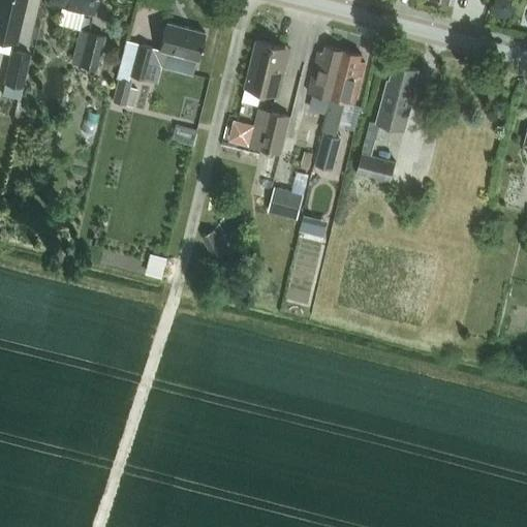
[(0,41),(13,45),(24,0),(0,0),(0,41)]
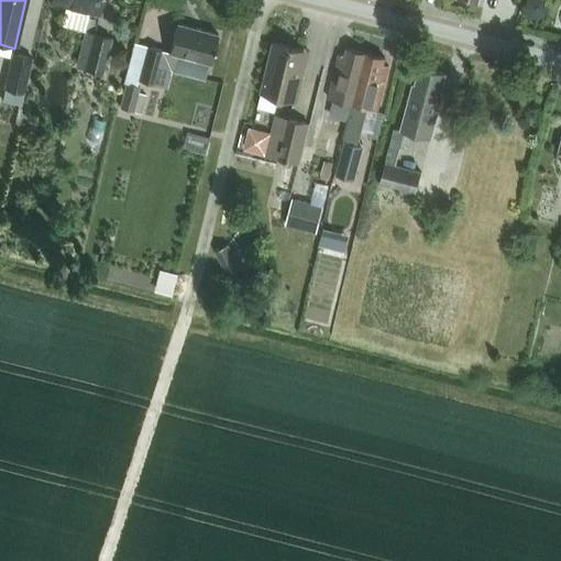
[(96,18),(99,0),(51,0),(50,7),(96,18)]
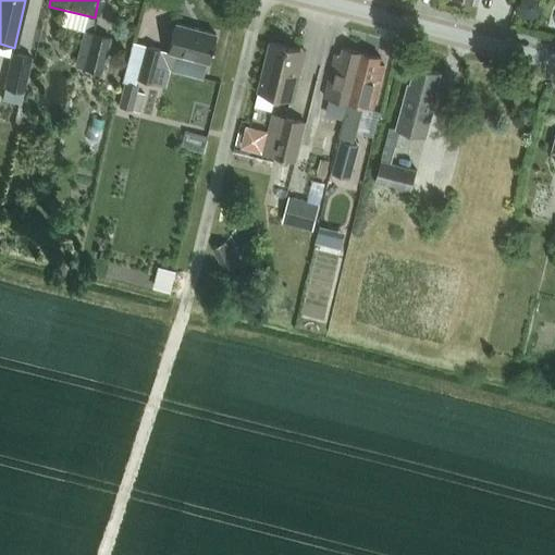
[(523,0),(521,1),(518,11),(522,20),(532,22),(540,17),(543,8),(538,0),(523,0)]
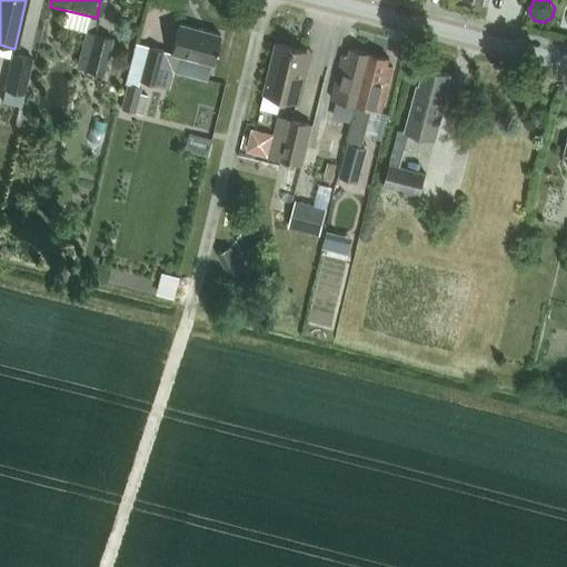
[(147,50),(139,83),(157,88),(163,63),(173,67),(176,57),(209,66),(210,67),(218,38),(176,27),(168,56),(147,50)]
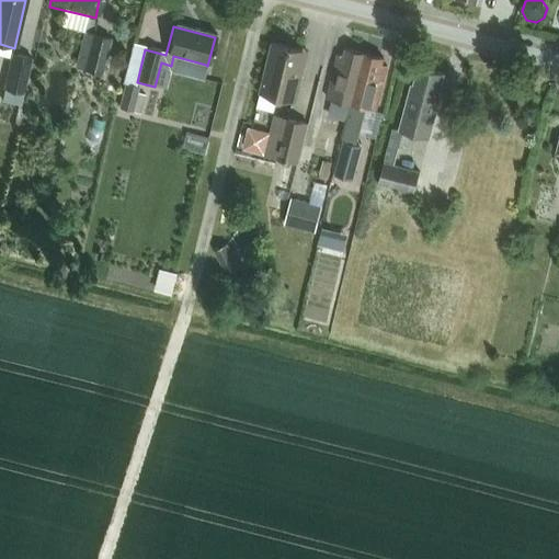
[(91,34),(81,70),(100,75),(110,40),(91,34)]
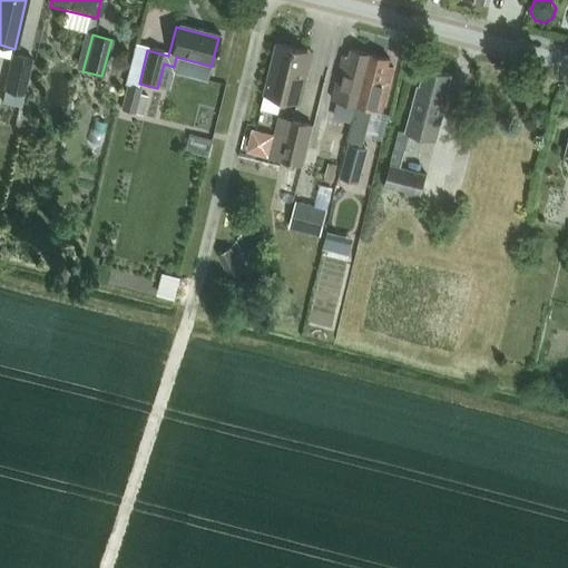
[(296,105),(299,99),(310,55),(274,45),(261,95),(296,105)]
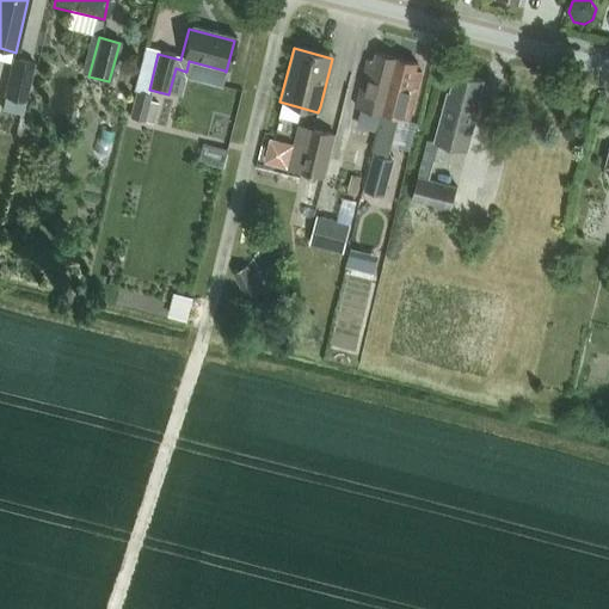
[(380,116),(395,61),(374,55),(371,62),(365,61),(354,109),(380,116)]
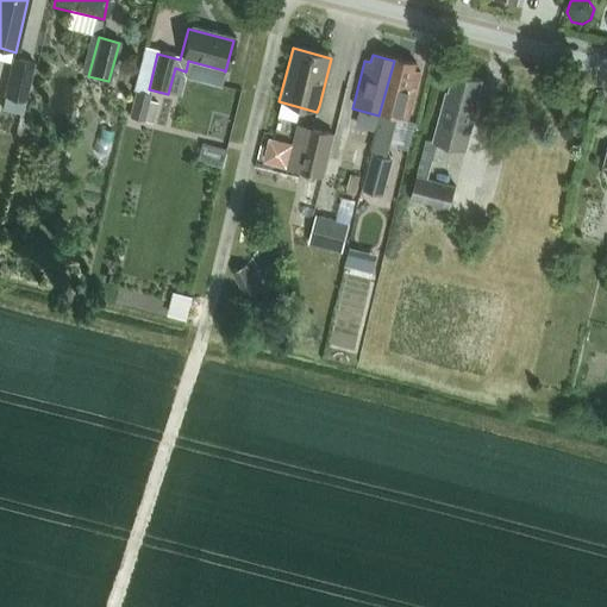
[(0,112),(19,117),(32,63),(10,58),(1,97),(2,97),(0,107),(0,112)]
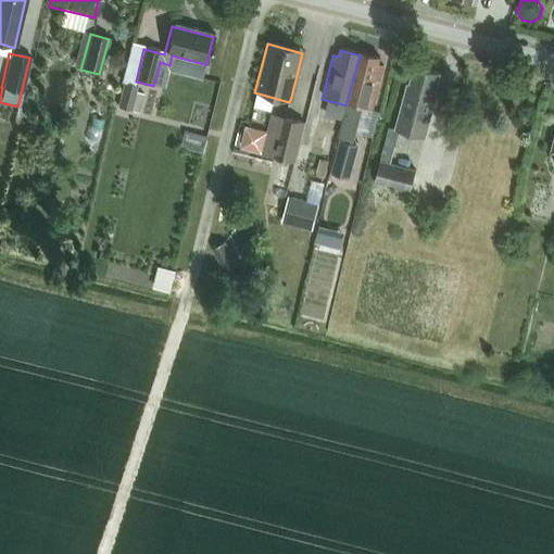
[(360,55),(345,105),(370,112),(381,68),(376,66),(378,60),(360,55)]
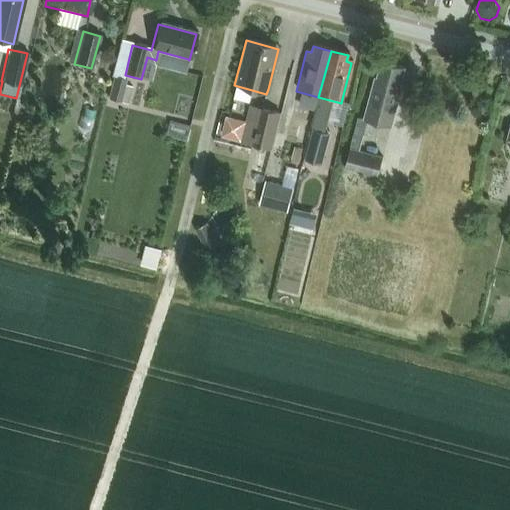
[(375,79),(373,79),(362,121),(389,128),(400,88),(398,86),(403,69),(380,63),(375,79)]
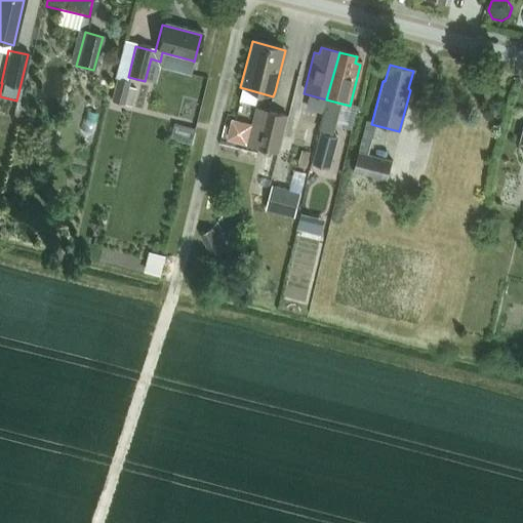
[(129,83),(115,79),(109,103),(130,108),(134,90),(127,89),(129,83)]
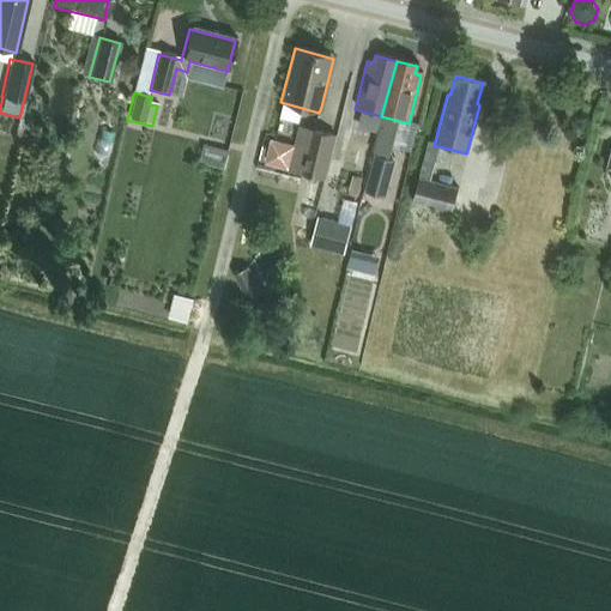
[(397,121),(382,118),(371,156),(373,156),(363,193),(385,199),(394,162),(386,159),(397,121)]
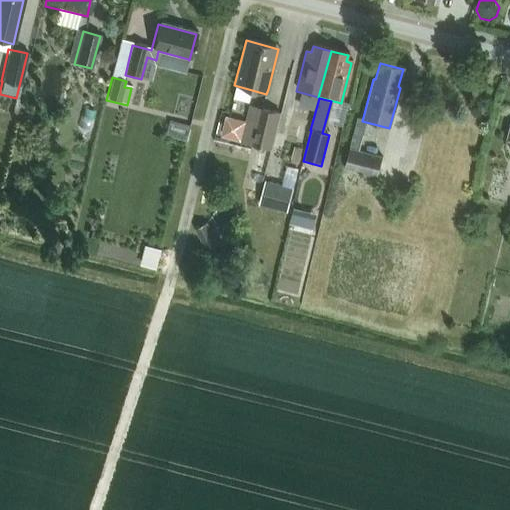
[(408,105),(405,116),(416,119),(419,108),(408,105)]
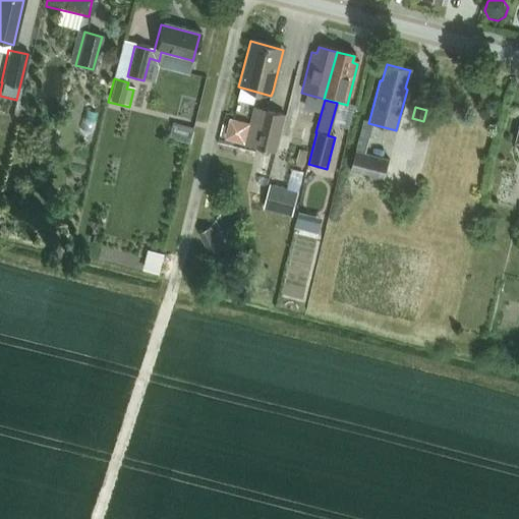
[(263,110),(253,148),(275,153),(284,115),(278,114),(266,111),(263,110)]
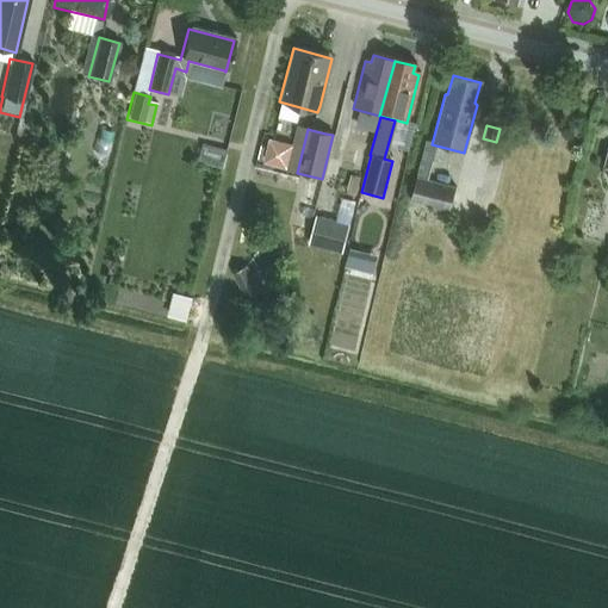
[(265,161),(291,171),(301,144),(273,136),(265,161)]
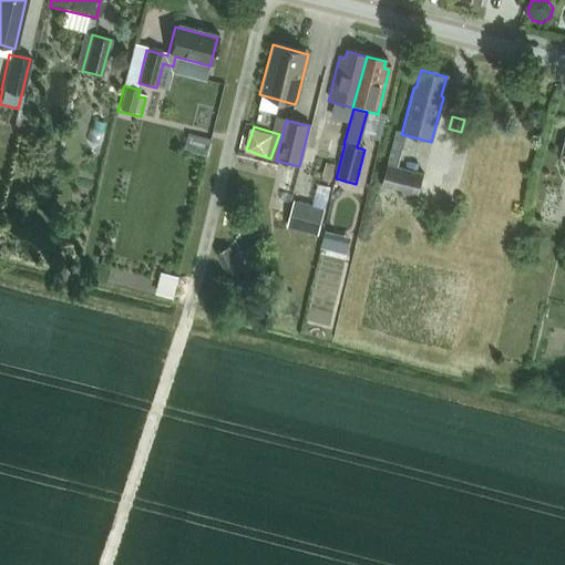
[(398,168),(406,136),(396,134),(388,166),(398,168)]
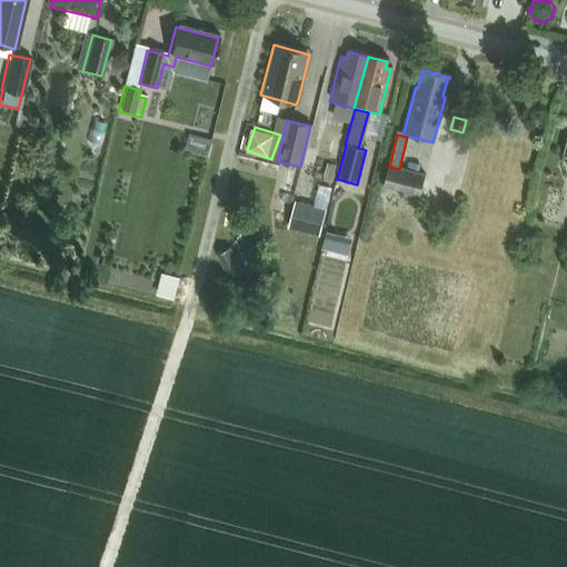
[(425,176),(399,169),(389,167),(383,190),(418,200),(425,176)]
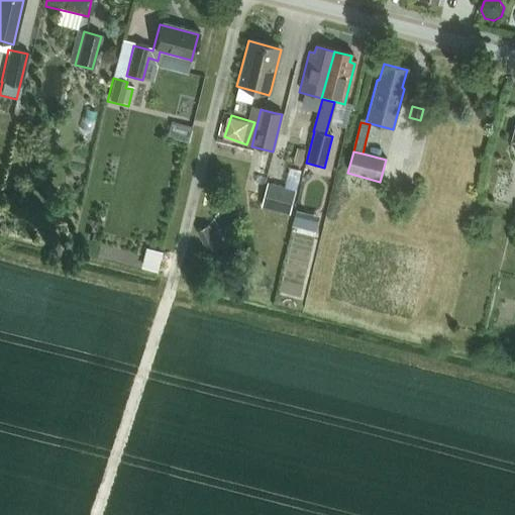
[(269,169),(256,166),(251,185),(264,188),(269,169)]
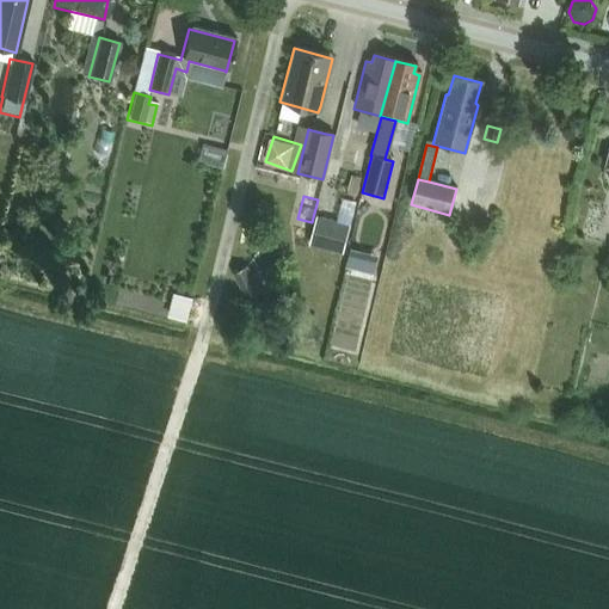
[(351,228),(318,221),(312,248),(344,257),(351,228)]
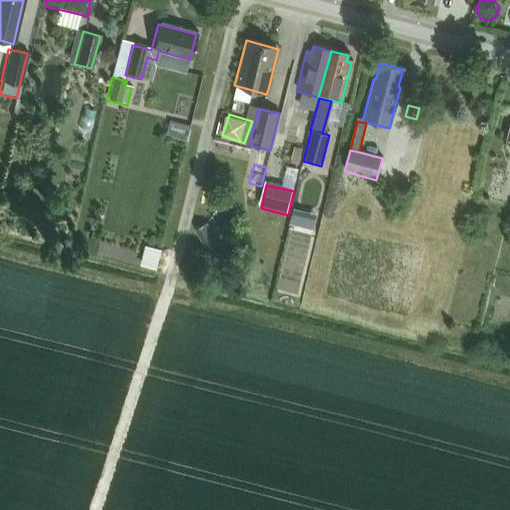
[(205,223),(193,230),(205,251),(217,244),(205,223)]
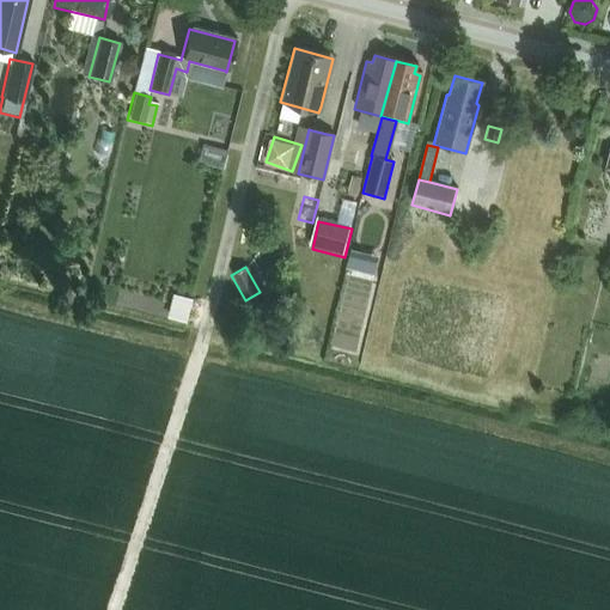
[(348,268),(337,330),(317,327),(316,339),(333,342),(329,360),(361,365),(378,274),(348,268)]
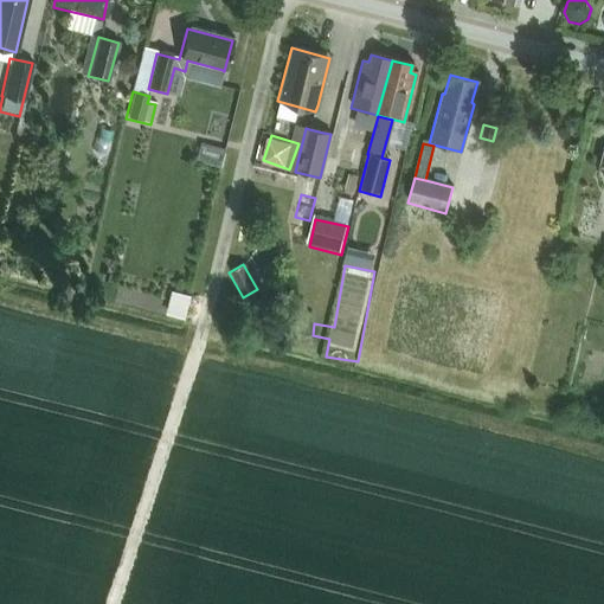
[(177,289),(171,314),(191,319),(196,294),(177,289)]
